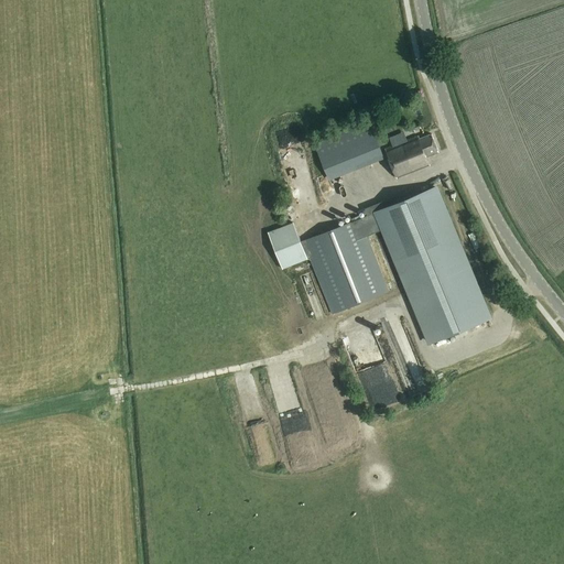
[(408,128),(410,133),(421,130),(419,123),(408,128)]
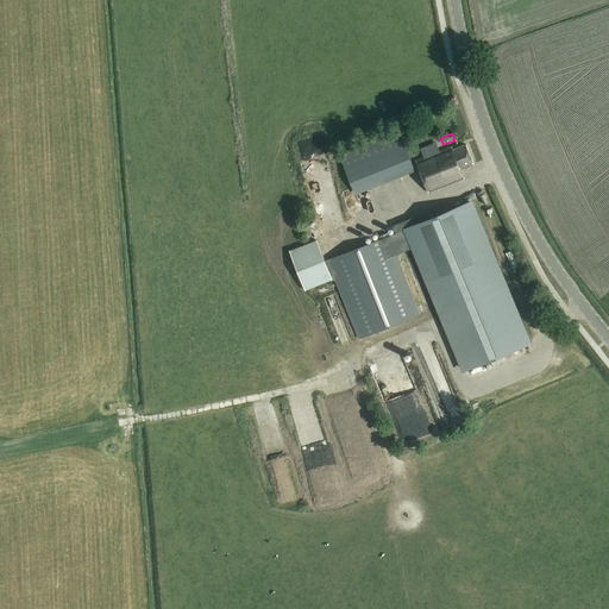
[(355,193),(415,169),(403,139),(343,163),(355,193)]
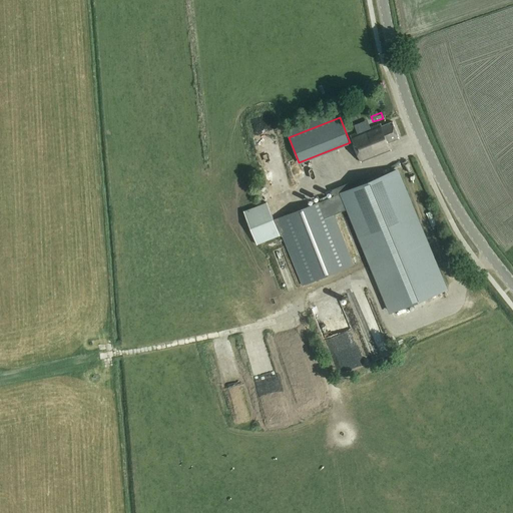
[(351,135),(361,162),(391,150),(388,143),(399,138),(393,122),(382,126),(381,124),(351,135)]
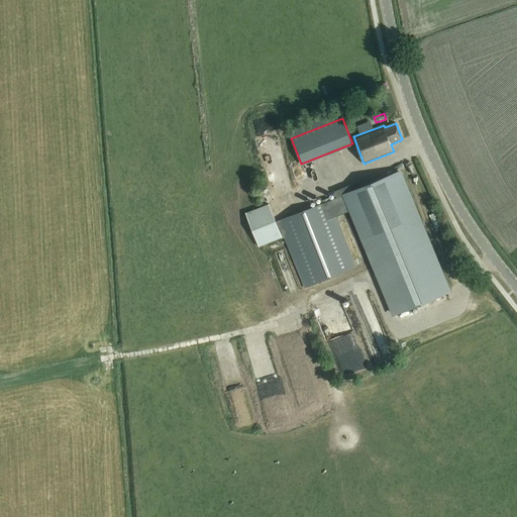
[(337,197),(330,200),(336,216),(351,210),(394,314),(449,292),(400,173),(349,193),(346,187),(349,186),(349,185),(334,191),(337,197)]
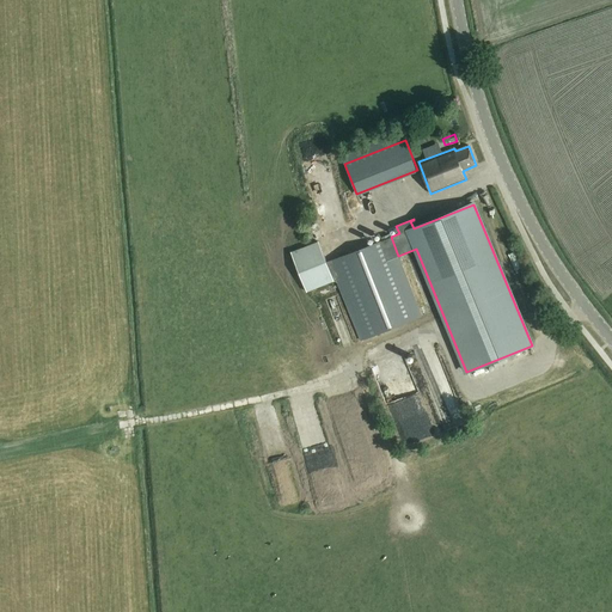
[(391,237),(390,234),(381,238),(383,240),(326,262),(319,242),(292,252),(306,292),(337,280),(360,340),(422,316),(398,256),(391,237)]
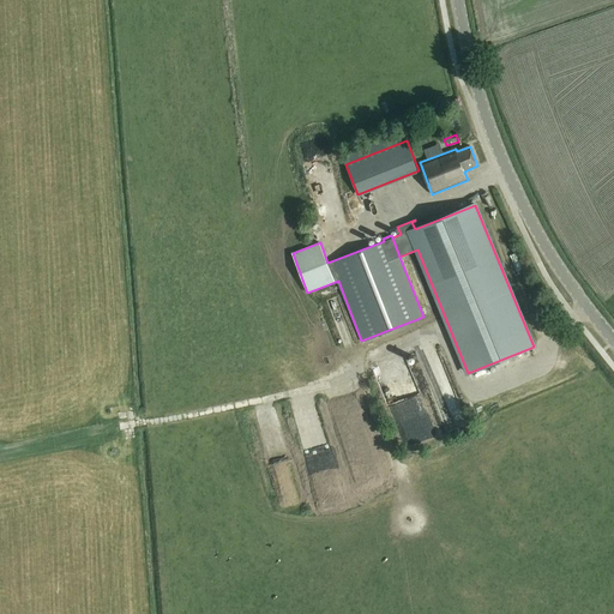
[(433,360),(450,417),(467,413),(450,354),(433,360)]
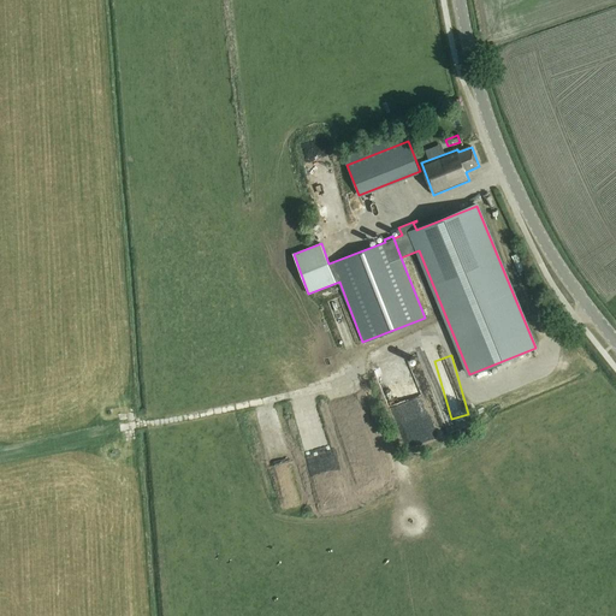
[(558,386),(568,381),(566,374),(555,379),(558,386)]
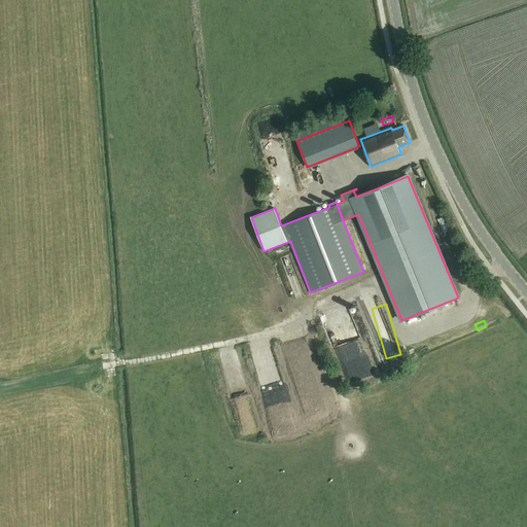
[(265,385),(276,382),(274,373),(279,372),(274,353),(257,357),(265,385)]
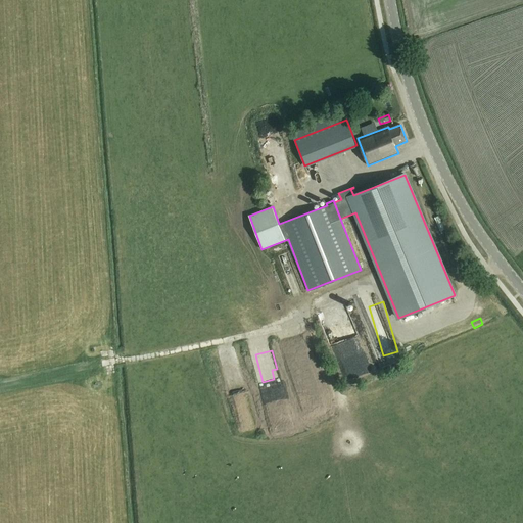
[(425,378),(431,373),(422,363),(416,368),(425,378)]
